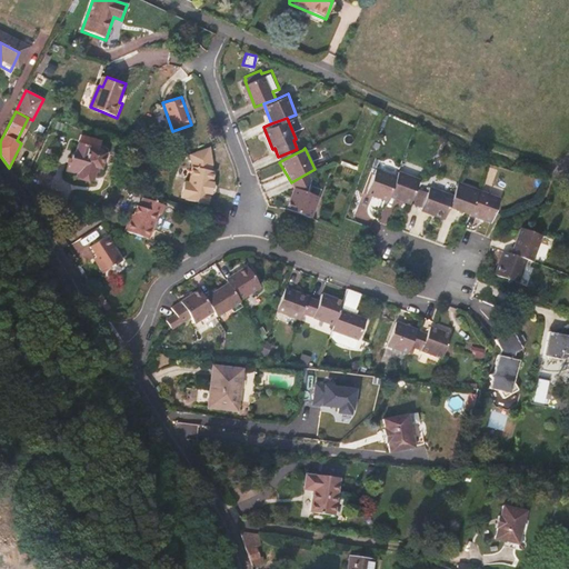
[(92,175),(97,158),(71,150),(68,160),(65,160),(60,177),(69,180),(69,183),(83,187),(88,172),(92,175)]
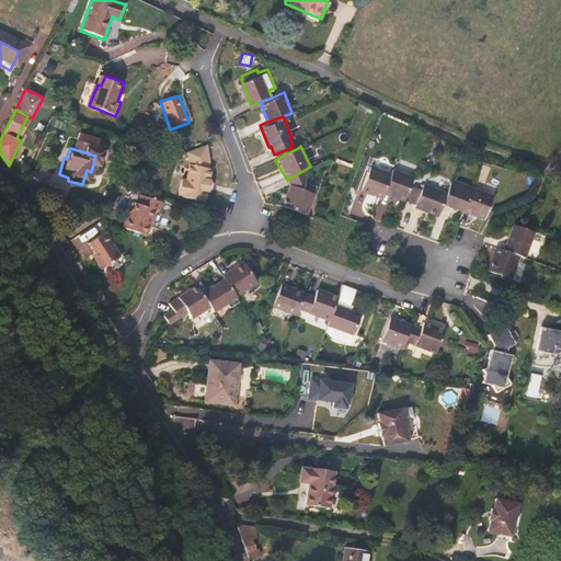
[(208,172),(209,165),(207,150),(186,158),(189,167),(185,181),(182,180),(179,193),(182,194),(182,196),(204,201),(206,192),(208,192),(209,190),(210,185),(210,182),(208,182),(210,172),(208,172)]
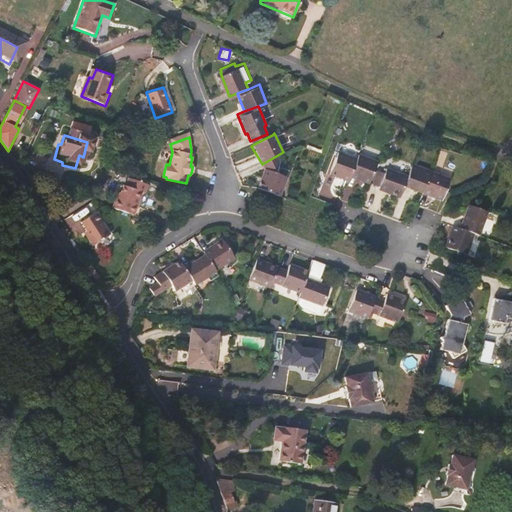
[(347,175),(353,157),(335,152),(327,172),(346,179),(347,175)]
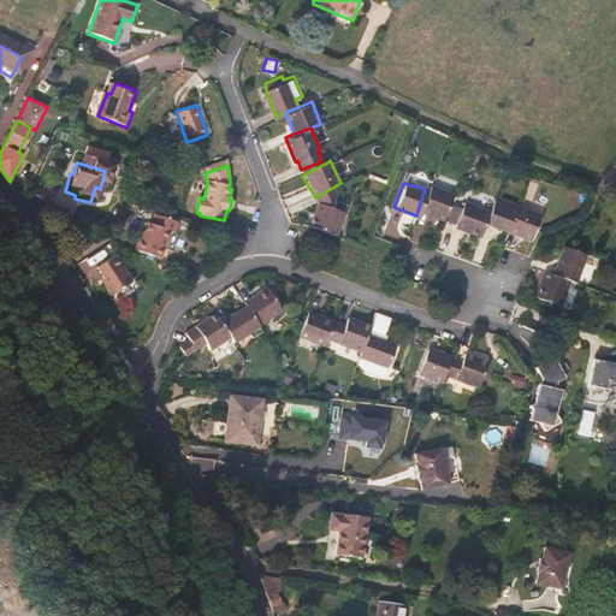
[(442,219),(451,191),(427,184),(425,189),(418,211),(442,219)]
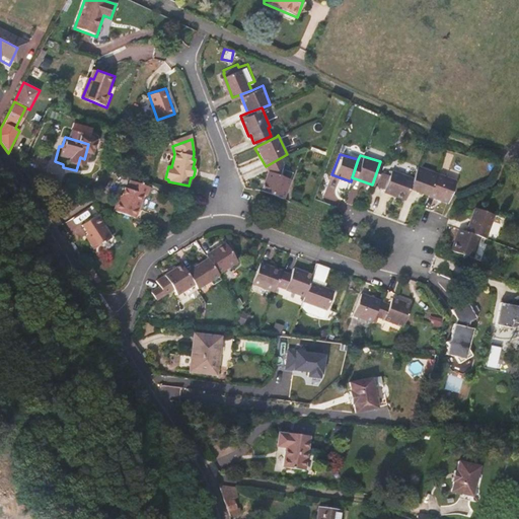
[(291,179),(281,175),(285,166),(280,158),(266,166),(269,171),(261,191),(284,199),(291,179)]
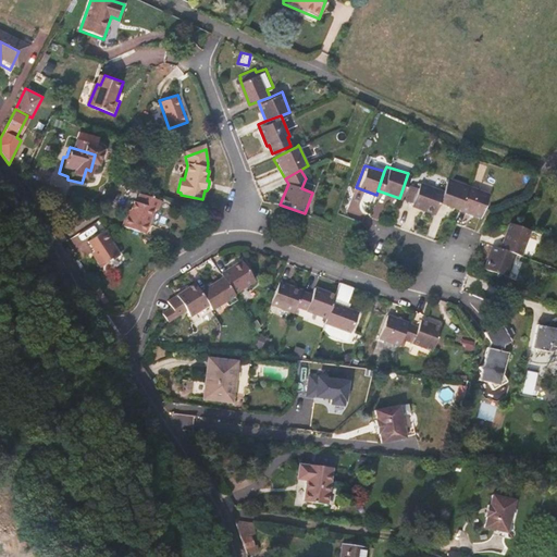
[(457,210),(466,184),(444,176),(438,194),(435,202),(457,210)]
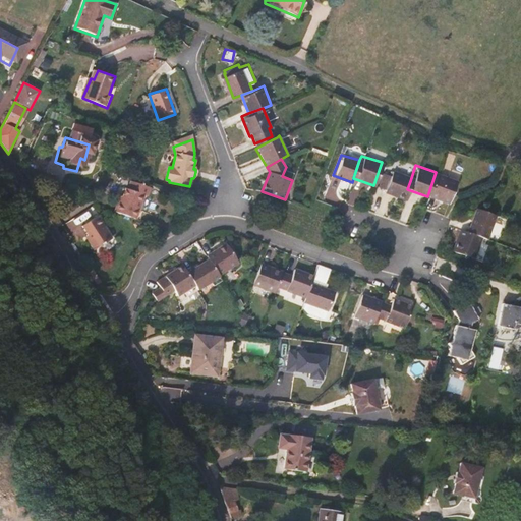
[(448,204),(456,179),(436,172),(427,196),(448,204)]
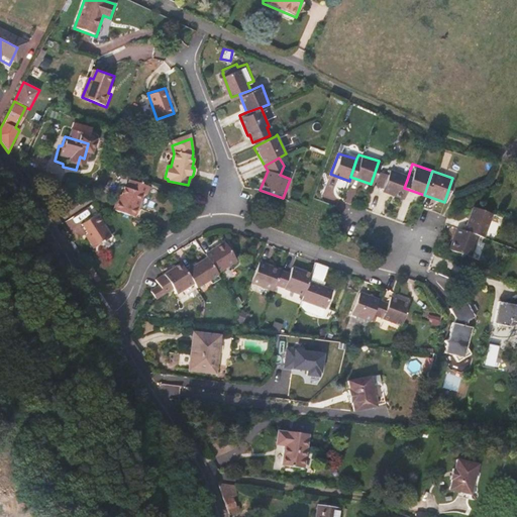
[(404,188),(407,180),(387,173),(386,178),(378,175),(372,190),(381,193),(380,196),(399,202),(404,188)]
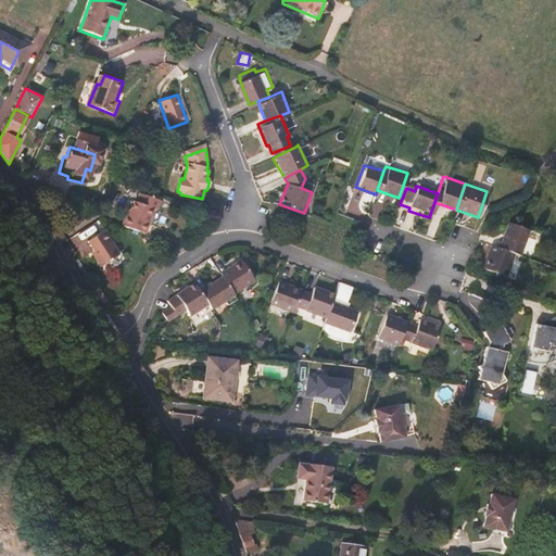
[(142,237),(152,207),(155,209),(160,200),(134,190),(131,199),(128,198),(118,227),(142,237)]
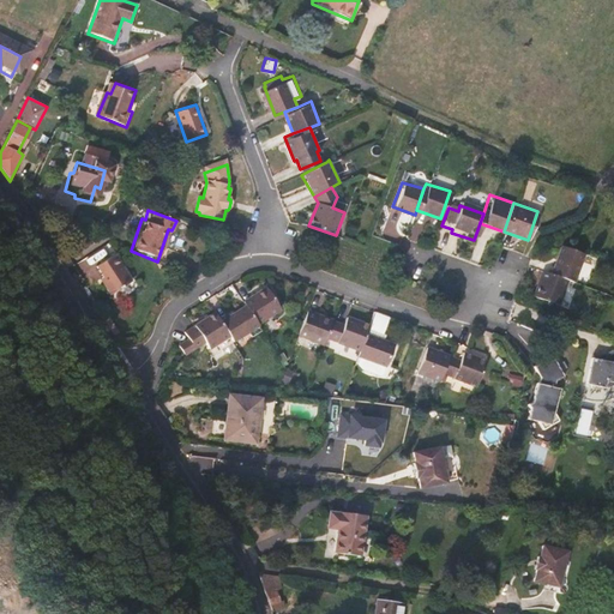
[(585,248),(560,239),(549,268),(566,275),(572,278),(585,248)]
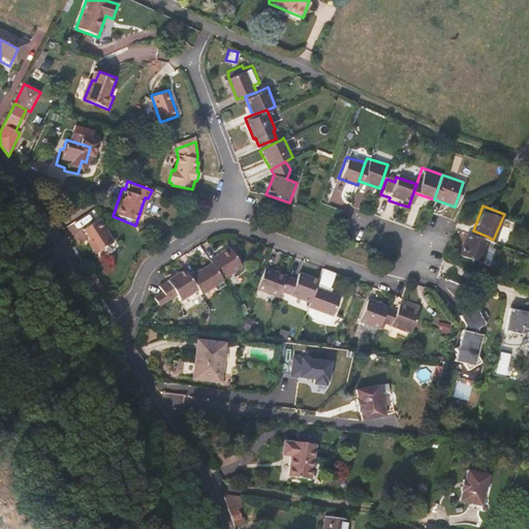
[(113,242),(97,219),(81,229),(87,239),(84,241),(93,255),(113,242)]
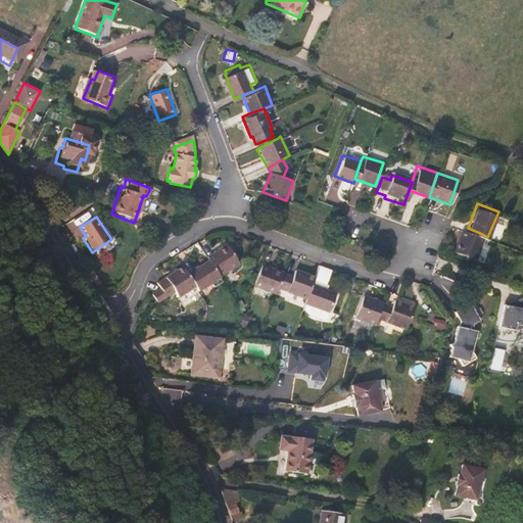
[(474,253),(482,234),(468,228),(461,225),(453,244),(474,253)]
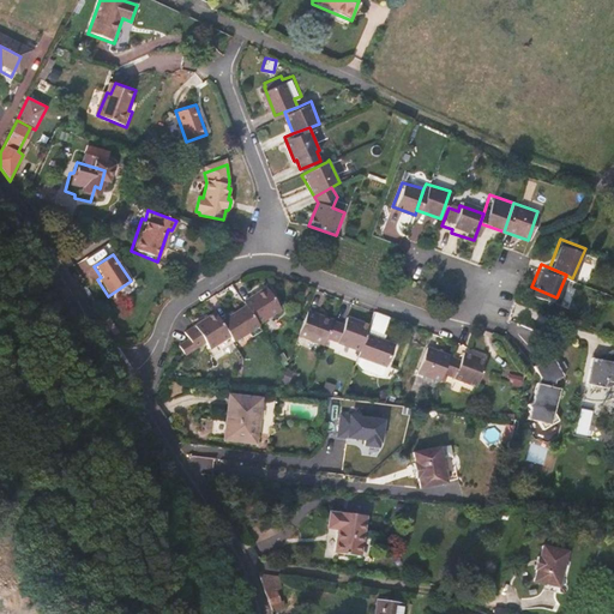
[(284,318),(268,289),(245,304),(247,307),(263,331),(263,332),(284,318)]
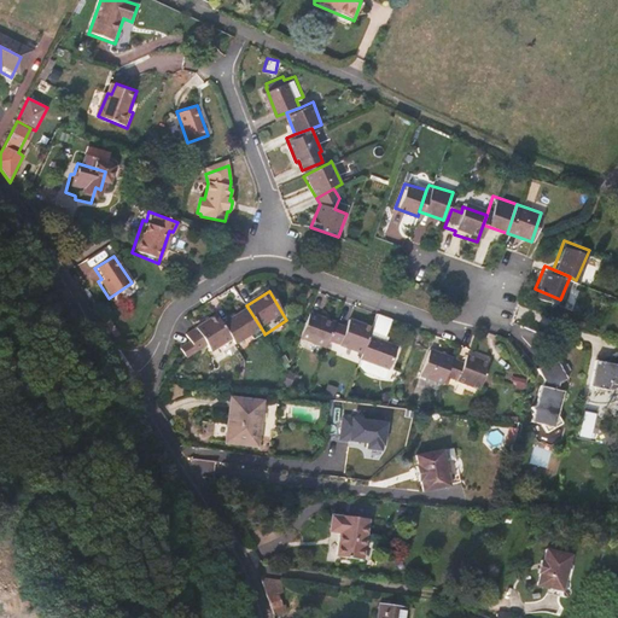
[(264,333),(249,309),(223,325),(238,349),(264,333)]
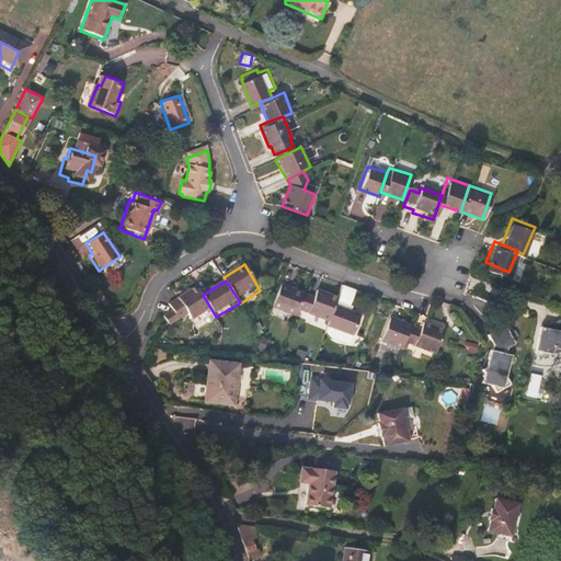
[(297,310),(301,294),(276,286),(268,309),(295,318),(297,310)]
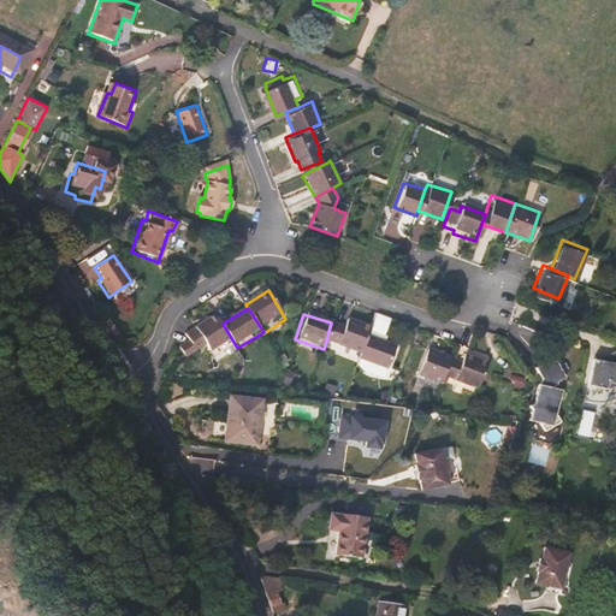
[(223,324),(218,315),(196,329),(187,335),(190,343),(197,354),(206,349),(211,356),(230,344),(235,350),(237,348),(223,324)]
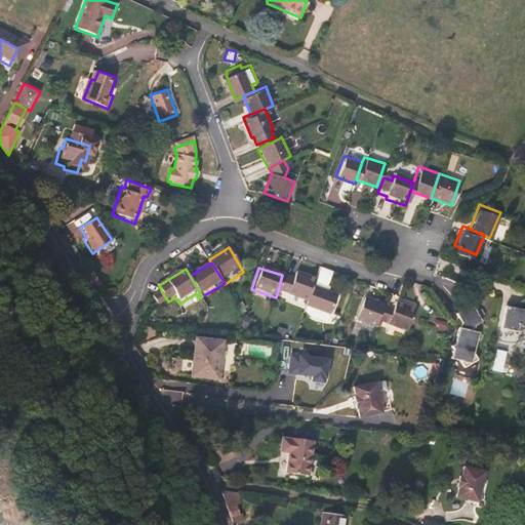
[(314,285),(316,279),(294,271),(291,279),(282,275),(278,290),(309,301),(314,285)]
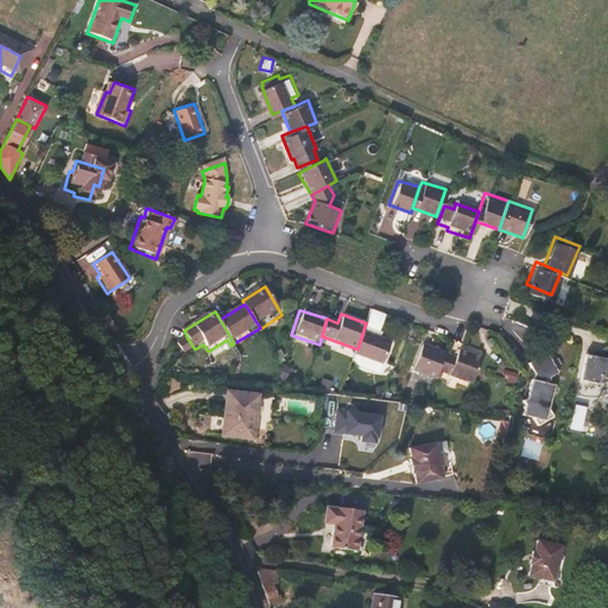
[(126,333),(132,330),(127,316),(120,318),(126,333)]
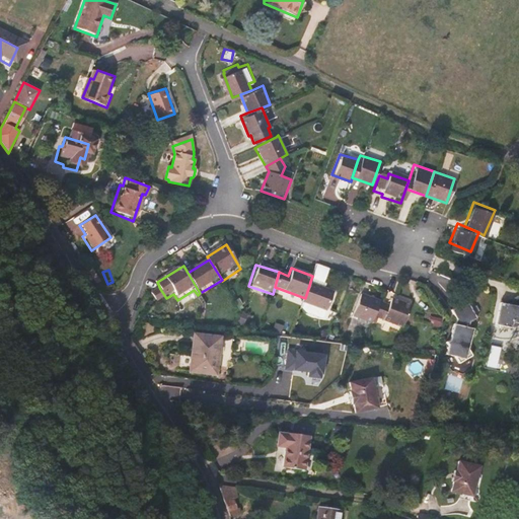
[(328,310),(337,291),(310,282),(305,298),(304,302),(328,310)]
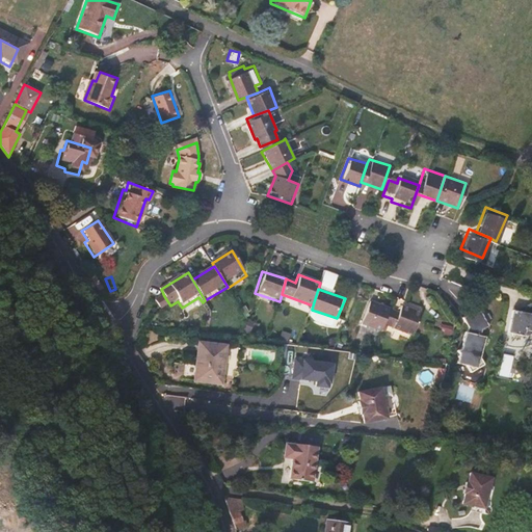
[(170,306),(164,296),(157,301),(161,311),(170,306)]
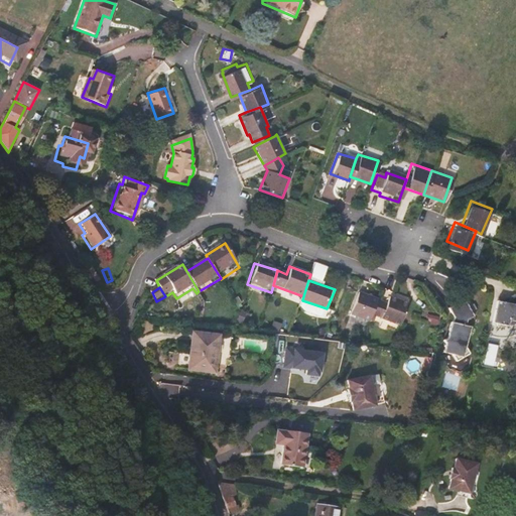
[(370,315),(375,298),(357,292),(349,316),(367,323),(370,315)]
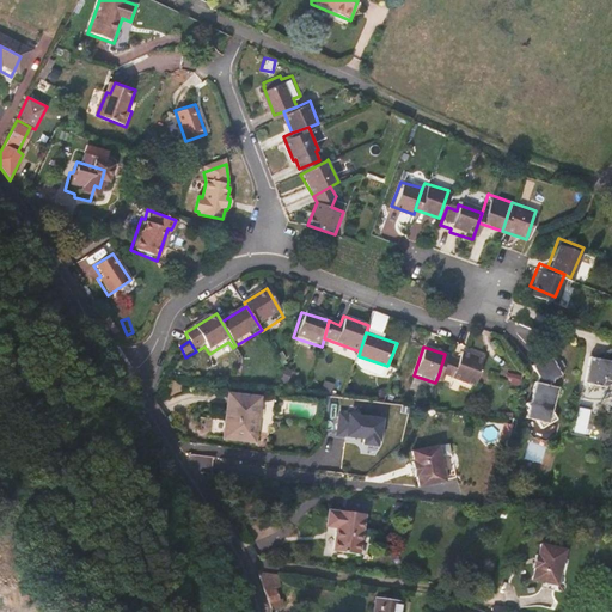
[(611,377),(611,373),(611,369),(610,371),(611,363),(611,362),(611,347),(594,361),(583,360),(579,385),(586,386),(585,390),(599,390),(600,383),(607,384),(611,377)]
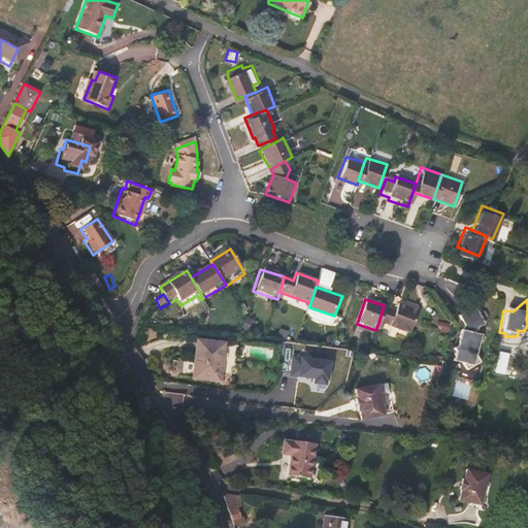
[(409,333),(418,309),(397,302),(395,309),(384,305),(378,323),(409,333)]
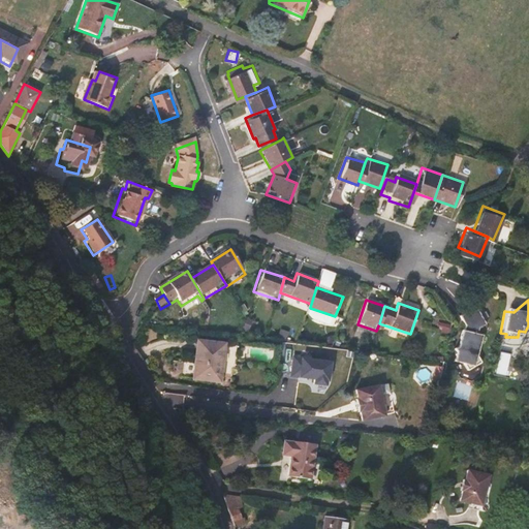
[(477,356),(481,336),(477,336),(477,330),(485,325),(474,309),(459,318),(464,327),(464,332),(462,332),(458,348),(455,350),(468,373),(481,364),(477,356)]
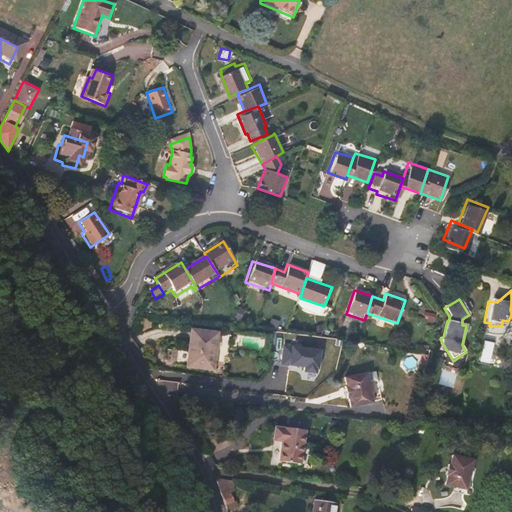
[(423,321),(433,322),(434,314),(424,312),(423,321)]
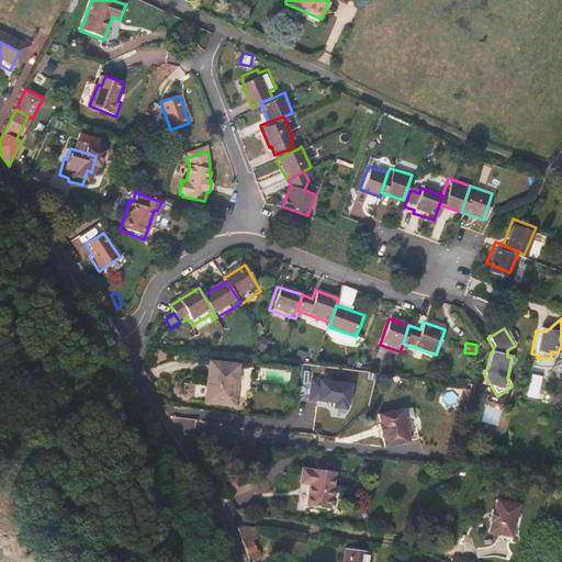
[(234,405),(238,364),(210,362),(206,403),(234,405)]
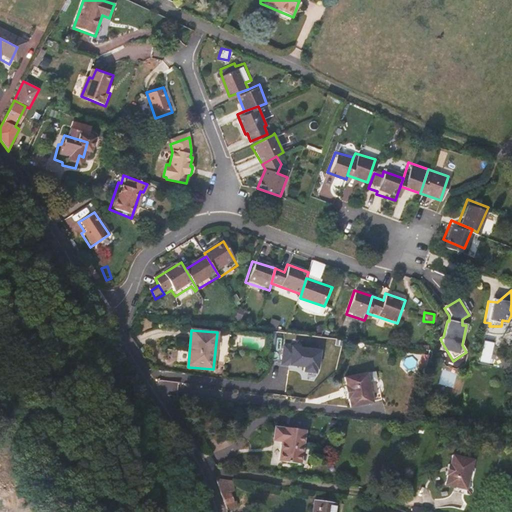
[(479,362),(489,365),(494,342),(484,340),(479,362)]
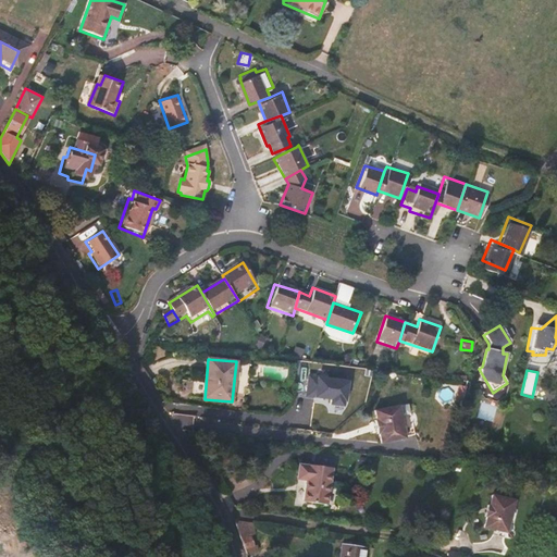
[(325,399),(325,405),(342,407),(345,379),(305,374),(301,397),(325,399)]
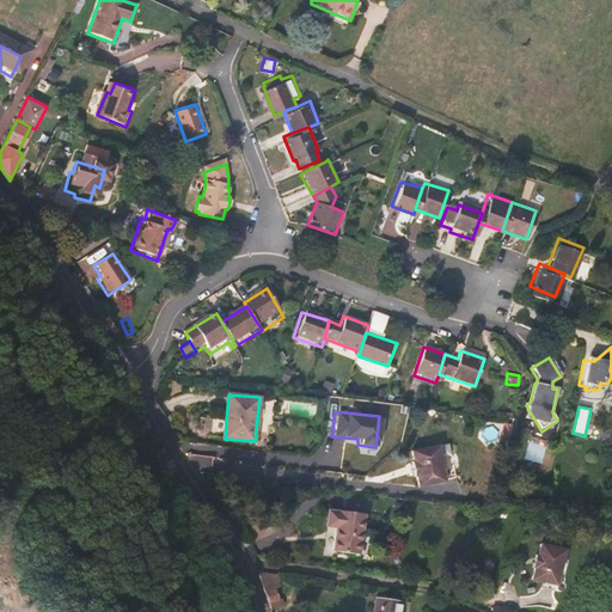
[(434,444),(416,446),(407,448),(409,458),(407,458),(410,473),(412,473),(414,483),(441,478),(434,444)]
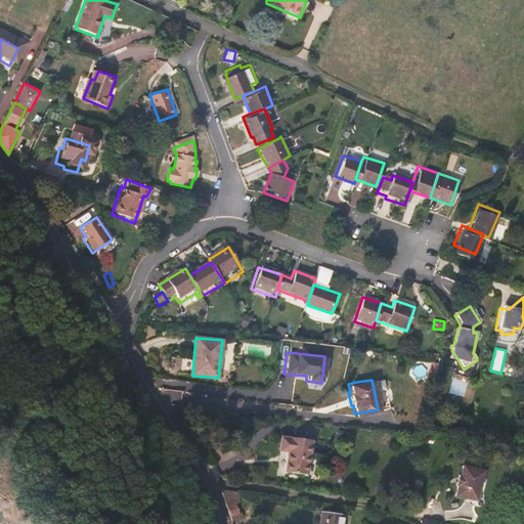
[(307,476),(311,441),(291,439),(290,437),(281,437),(279,452),(288,453),(286,474),(307,476)]
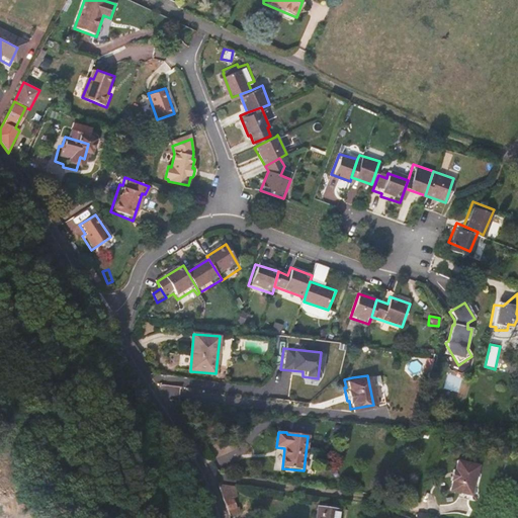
[(471,495),(478,462),(452,457),(445,489),(471,495)]
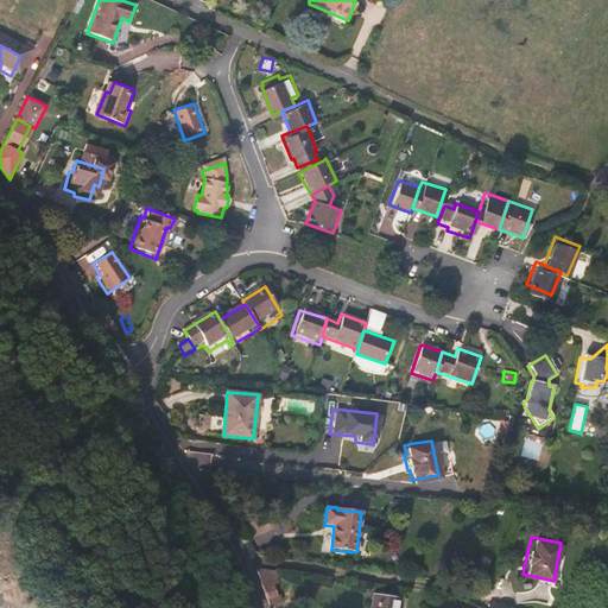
[(279,597),(276,584),(265,587),(267,600),(279,597)]
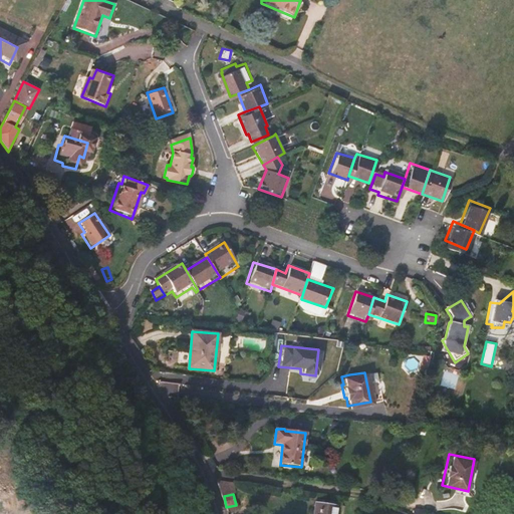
[(334,513),(336,503),(313,500),(310,513),(334,513)]
